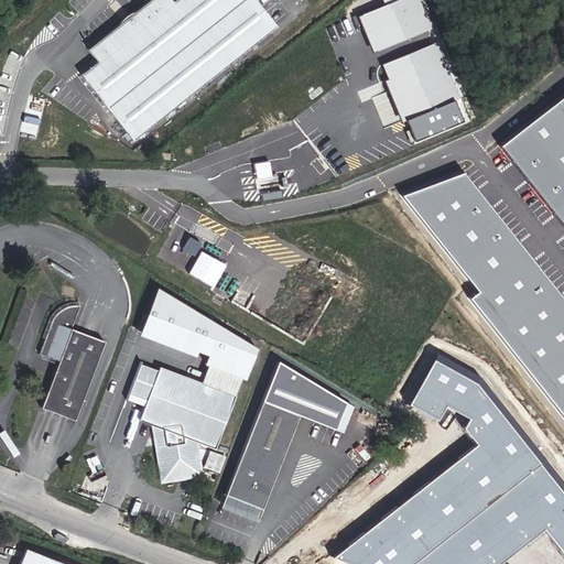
[(132,140),(275,26),(255,0),(173,0),(172,2),(170,0),(148,0),(86,49),(96,62),(80,74),(132,140)]
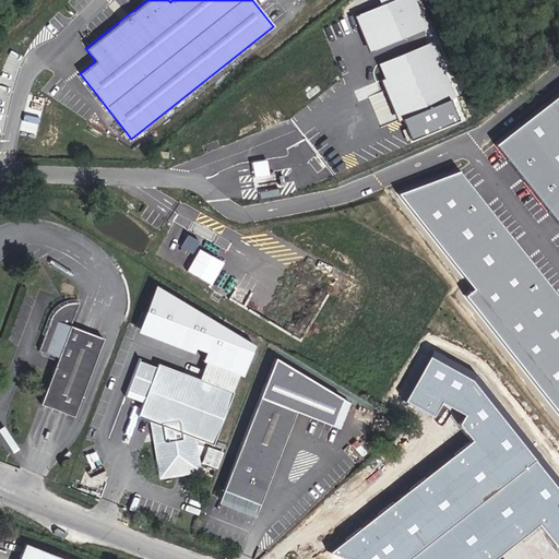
[(385,0),(354,12),(368,50),(421,30),(409,0),(385,0)]
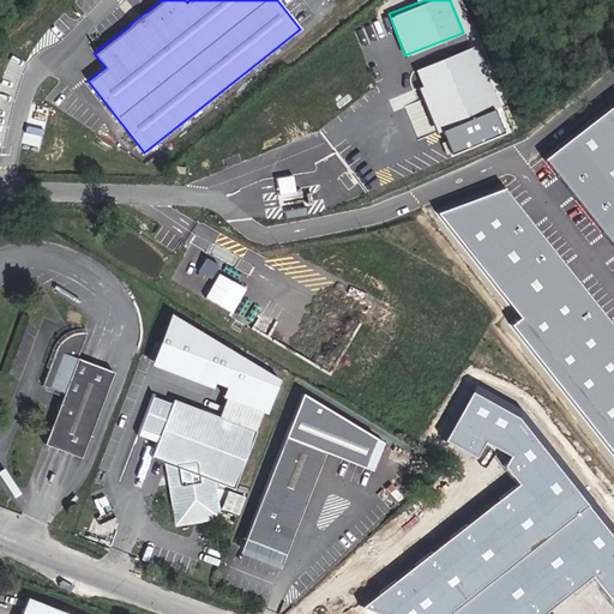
[(476,44),(414,66),(435,131),(443,130),(449,149),(505,131),(476,44)]
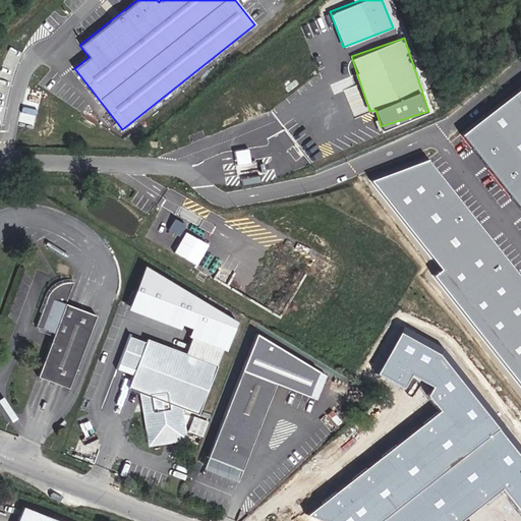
[(520,93),(466,136),(520,205),(520,93)]
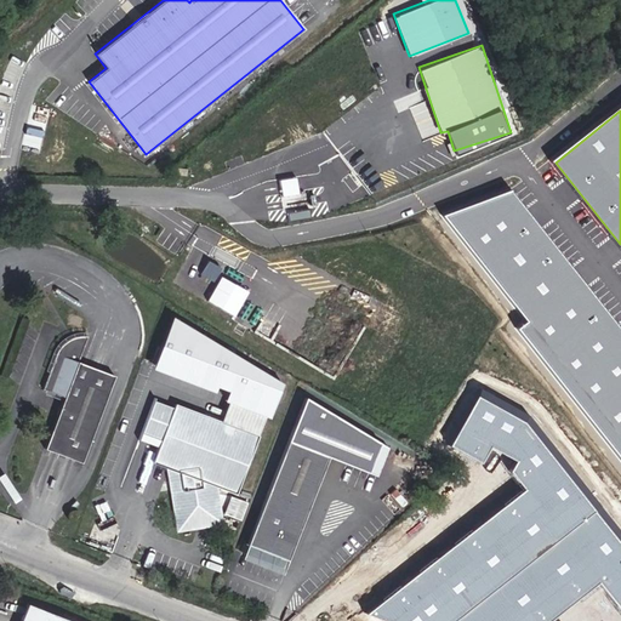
[(620,330),(508,188),(442,214),(525,322),(517,326),(620,460),(620,330)]
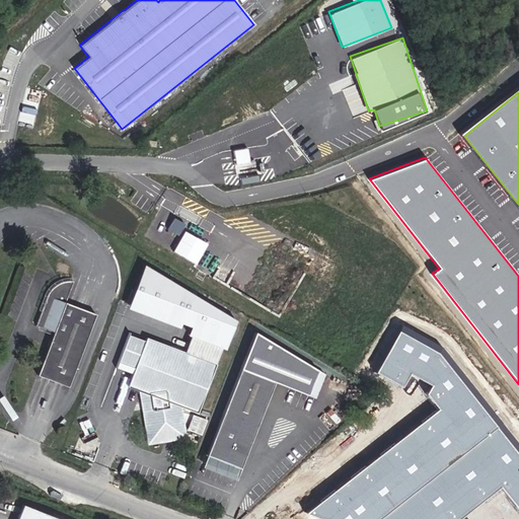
[(68,387),(95,314),(65,302),(73,281),(67,281),(61,282),(56,285),(52,288),(48,293),(47,296),(35,325),(54,332),(38,375),(68,387)]
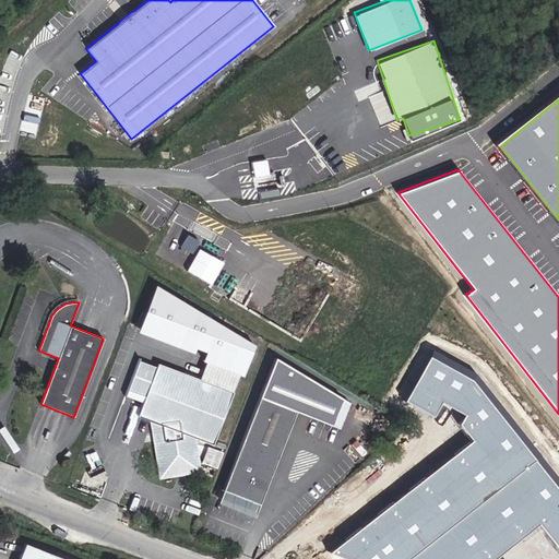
[(205,361),(209,354),(198,351),(191,369),(178,364),(176,370),(199,379),(205,361)]
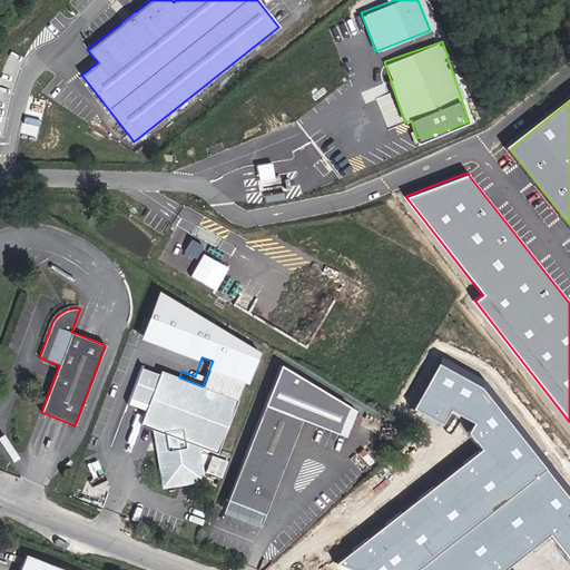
[(569,501),(483,389),(435,363),(410,411),(440,426),(450,410),(482,450),(337,562),(357,569),(501,569),(548,534),(569,567),(569,501)]
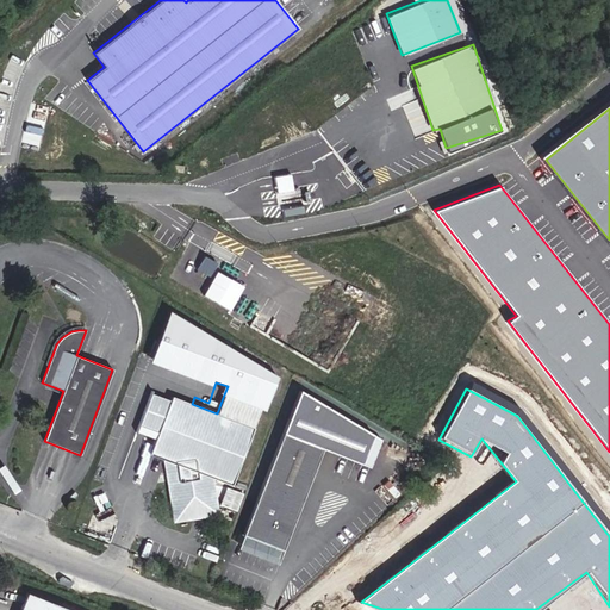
[(374,434),(299,390),(243,534),(282,549),(323,448),(362,464),(374,434)]
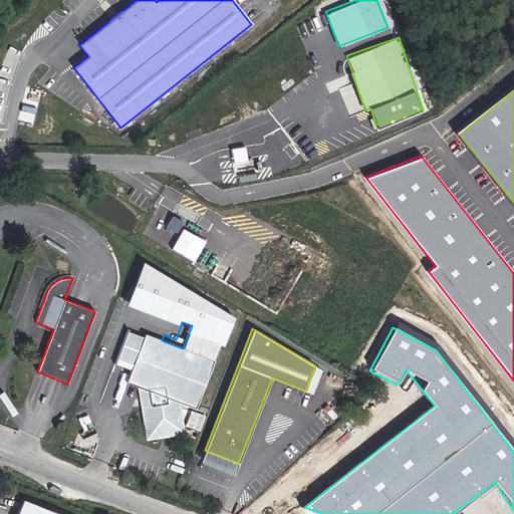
[(195,408),(220,344),(189,332),(183,348),(162,340),(145,334),(144,337),(126,331),(116,358),(134,364),(132,369),(126,381),(141,387),(148,390),(148,392),(150,406),(144,407),(149,437),(182,432),(177,401),(195,408)]
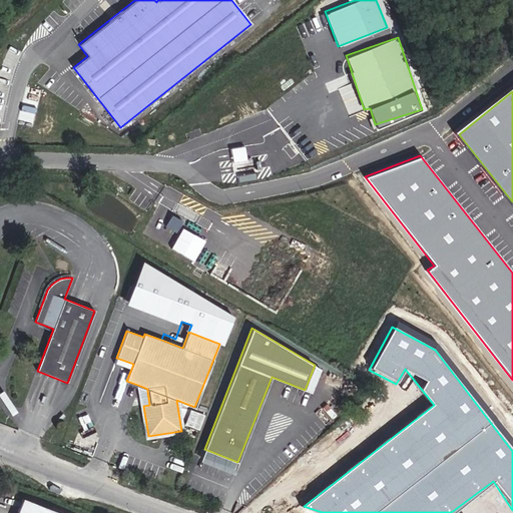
[(131,369),(133,364),(116,358),(114,363),(131,369)]
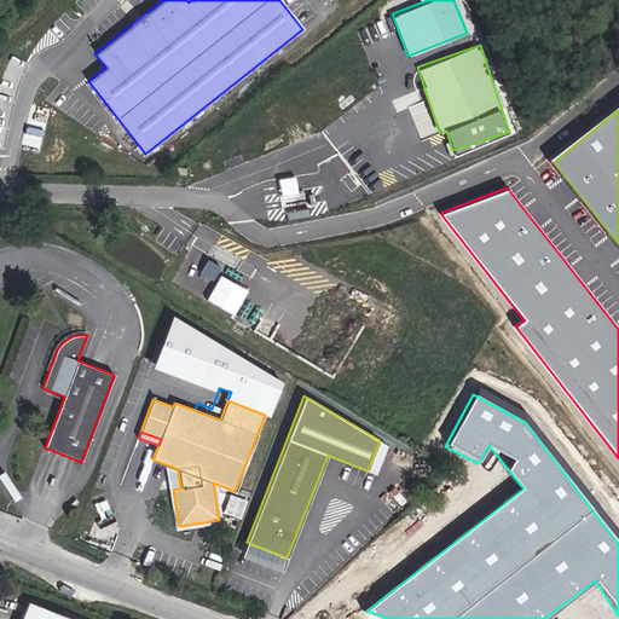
[(376,473),(387,445),(380,440),(368,470),(376,473)]
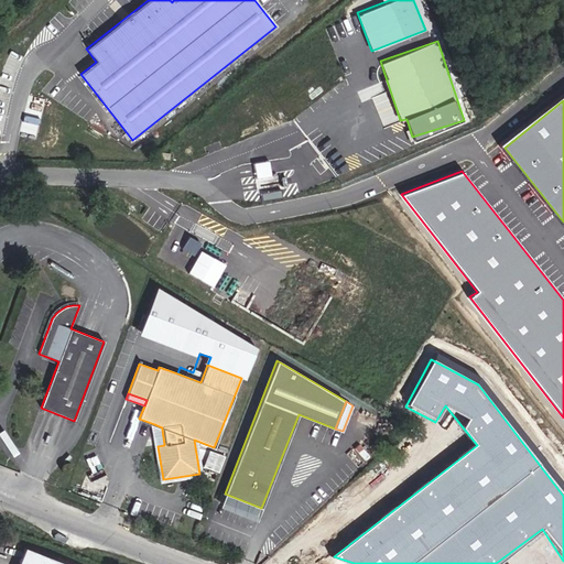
[(164,445),(162,430),(162,427),(154,424),(158,446),(164,445)]
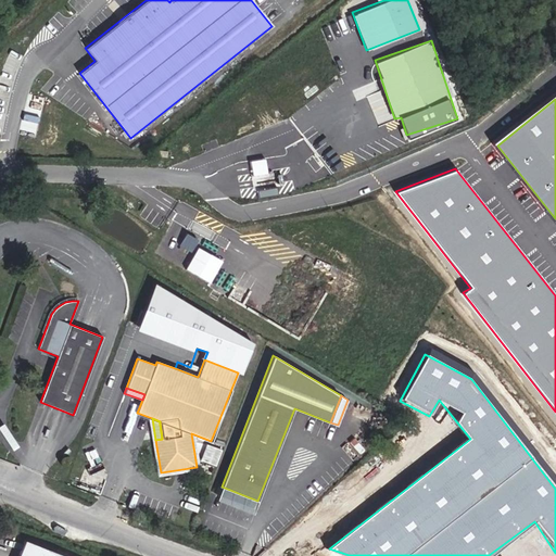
[(206,444),(202,458),(217,464),(222,450),(206,444)]
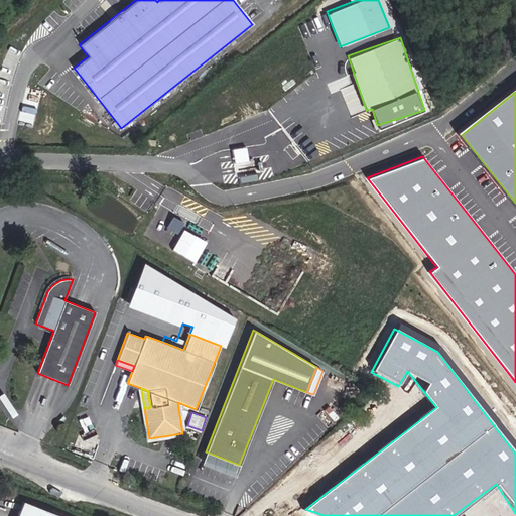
[(58,515),(22,501),(16,515),(58,515)]
